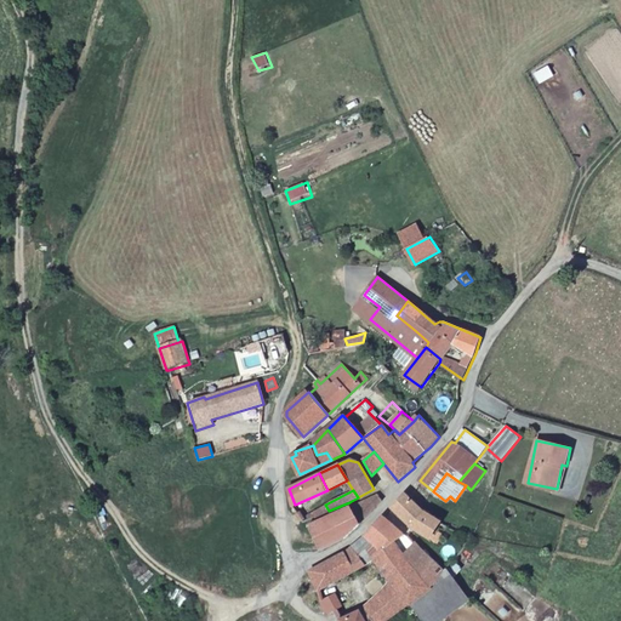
[(379,494),(308,527),(320,548),(348,535),(383,502),(379,494)]
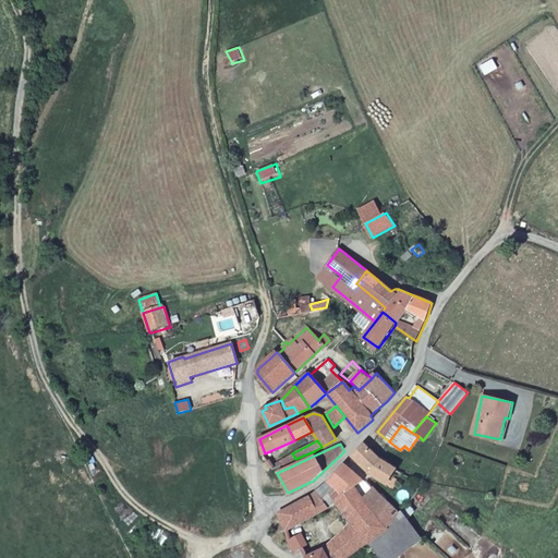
[(387,484),(396,469),(379,460),(364,445),(359,449),(352,457),(371,473),(387,484)]
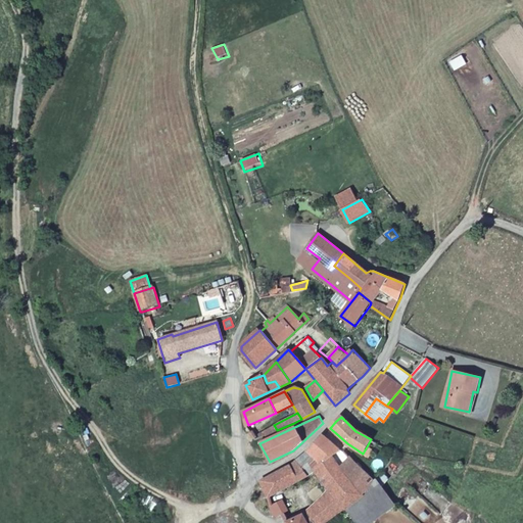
[(266,435),(277,430),(274,425),(264,431),(266,435)]
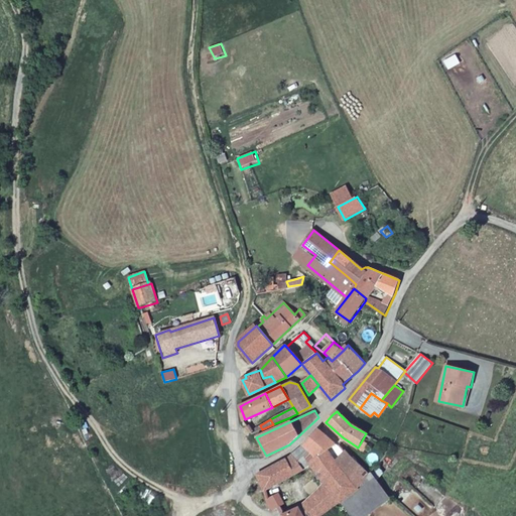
[(368,478),(360,469),(339,445),(320,429),(306,447),(318,461),(329,452),(360,489),(368,478)]
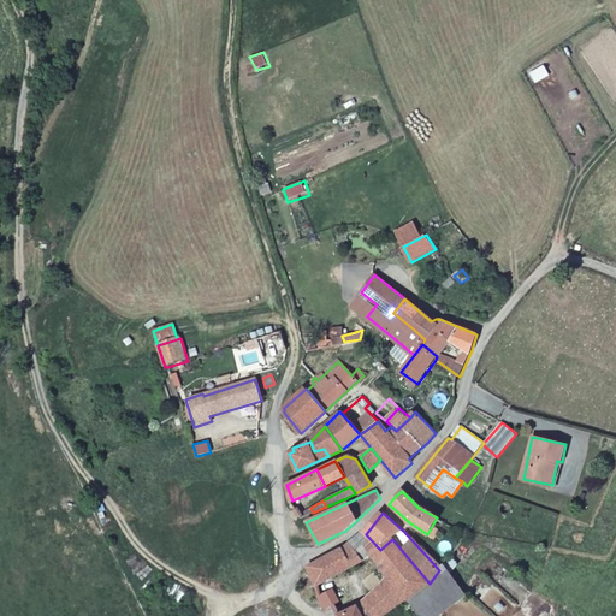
[(397,606),(409,598),(430,584),(392,539),(380,550),(366,534),(308,567),(315,585),(373,555),(381,564),(385,569),(394,579),(398,586),(390,594),(397,606)]
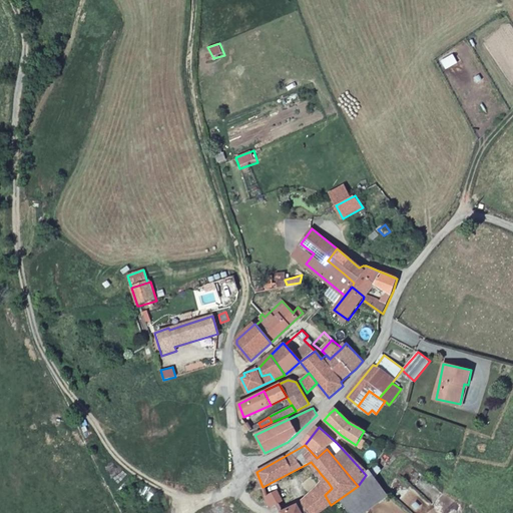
[(351,512),(365,512),(389,496),(370,470),(366,475),(358,486),(341,498),(351,512)]
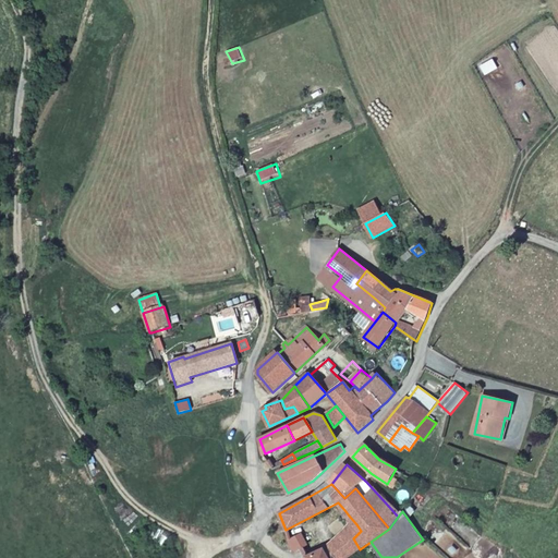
[(328,557),(347,557),(360,549),(353,538),(361,531),(356,524),(324,550),(328,557)]
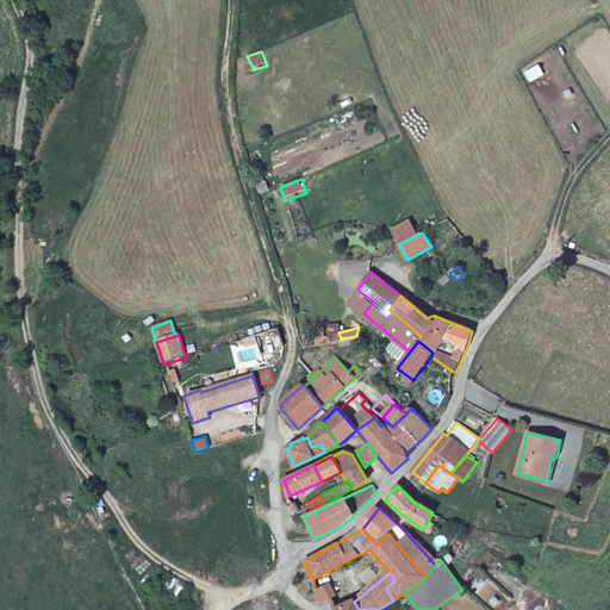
[(318,603),(329,598),(323,586),(315,590),(318,603)]
